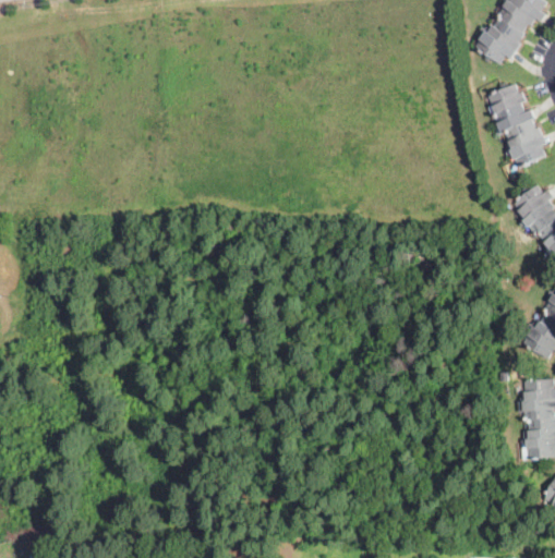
[(542,0),(544,1),(545,2),(540,10),(544,14),(539,22),(535,19),(530,25),(527,24),(521,32),(523,34),(517,41),(520,44),(509,59),(505,55),(498,63),(474,46),(483,33),(479,29),(481,26),(484,28),(490,22),(493,24),(499,15),(497,14),(506,1),(505,0),(542,0)]
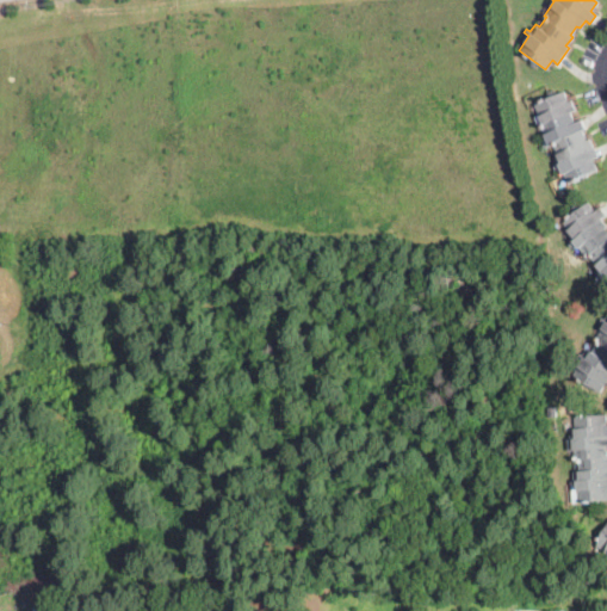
[(567,100),(567,102),(570,100),(574,110),(569,112),(574,122),(580,119),(583,129),(581,130),(586,140),(589,139),(598,158),(592,160),(596,171),(565,184),(558,167),(553,170),(552,166),(555,165),(553,162),(558,160),(551,144),(543,148),(542,144),(546,142),(539,127),(537,128),(536,124),(537,124),(533,118),(538,116),(533,105),(563,92),(567,100)]
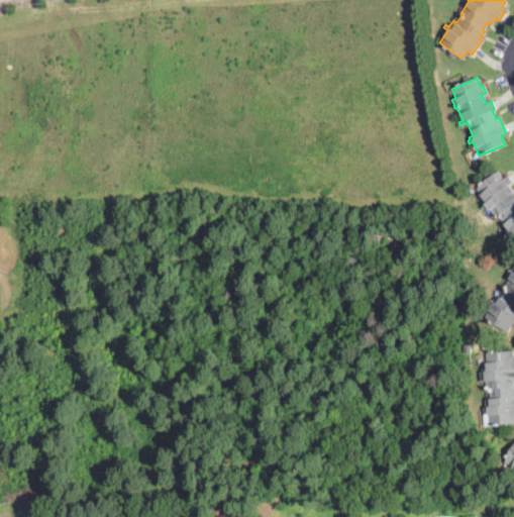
[(444,88),(444,89),(441,83),(449,79),(452,84),(444,88)]
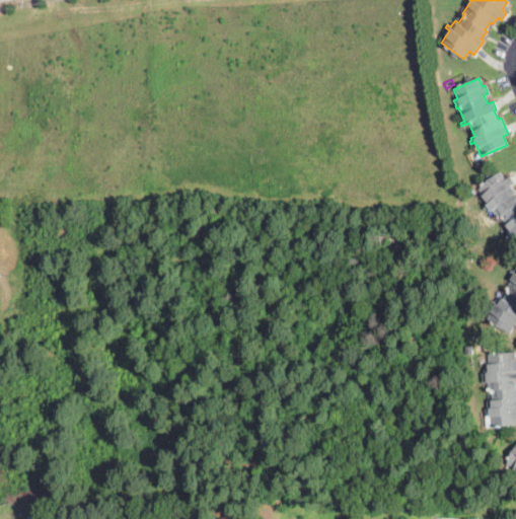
[(503,177),(504,179),(508,175),(514,182),(510,186),(515,193),(512,195),(515,199),(515,240),(515,239),(515,238),(511,232),(512,231),(507,224),(505,226),(499,218),(497,219),(491,211),(493,209),(482,195),(481,196),(475,190),(498,171),(503,177)]
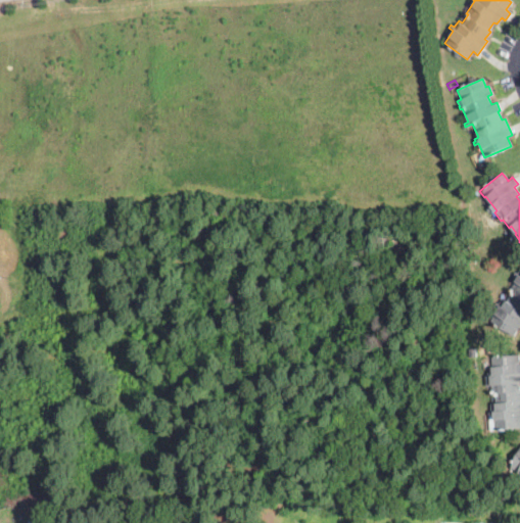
[(519,328),(517,327),(512,335),(490,321),(506,297),(504,295),(507,291),(509,292),(515,282),(516,283),(519,277),(519,328)]
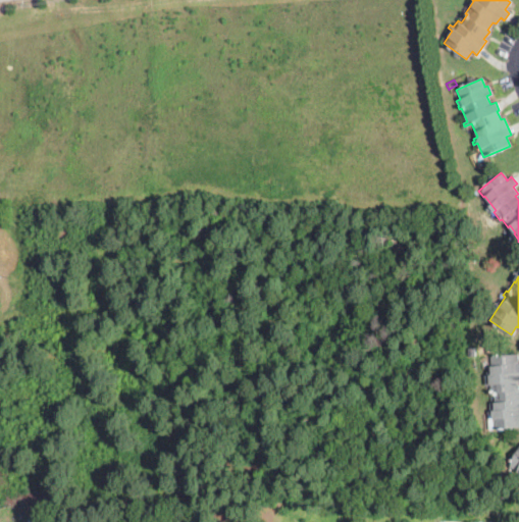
[(516,361),(517,364),(518,363),(518,380),(516,380),(517,389),(518,389),(518,426),(491,428),(490,419),(492,419),(491,411),(495,411),(494,393),(488,394),(488,384),(482,385),(482,375),(490,375),(488,356),(516,354),(516,361)]
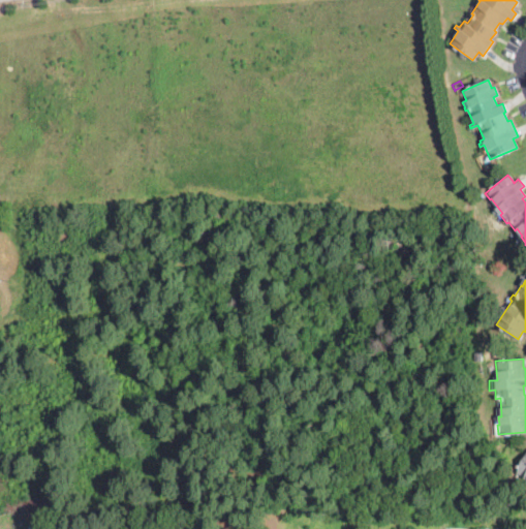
[(514,476),(525,480),(525,445),(514,476)]
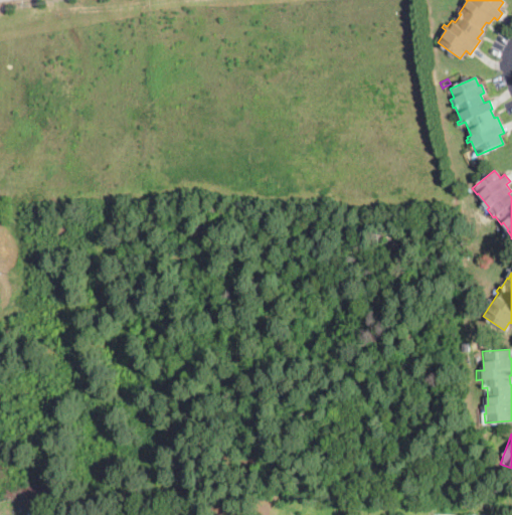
All buildings are outlined.
